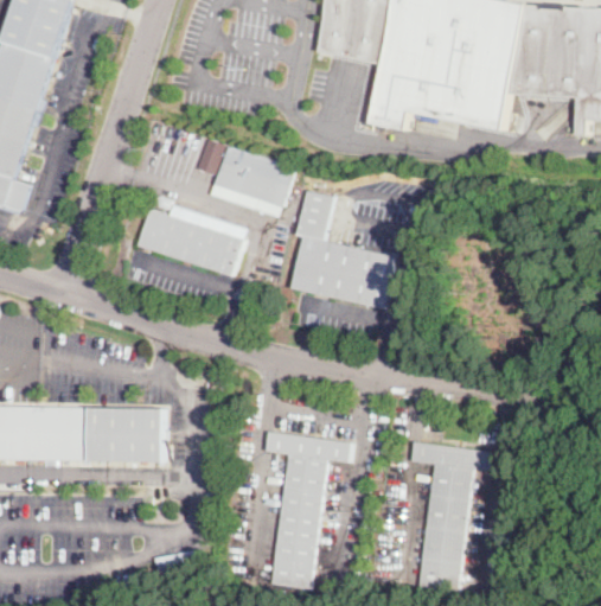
[(70,0),(69,4),(38,100),(43,101),(34,128),(29,126),(12,179),(27,184),(19,212),(4,208),(2,209),(0,208),(0,44),(14,0),(70,0)]
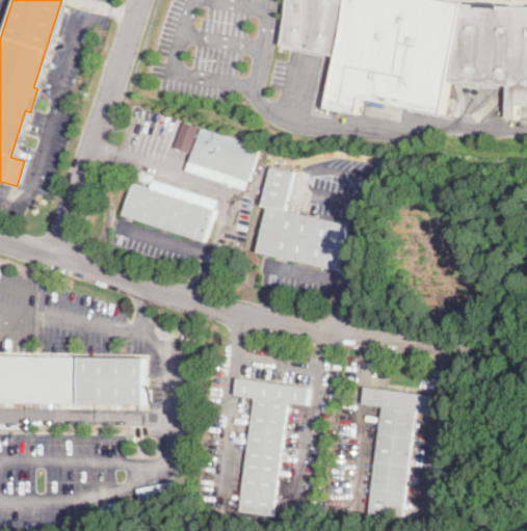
[(341,0),(331,55),(271,44),(280,0),(341,0)]
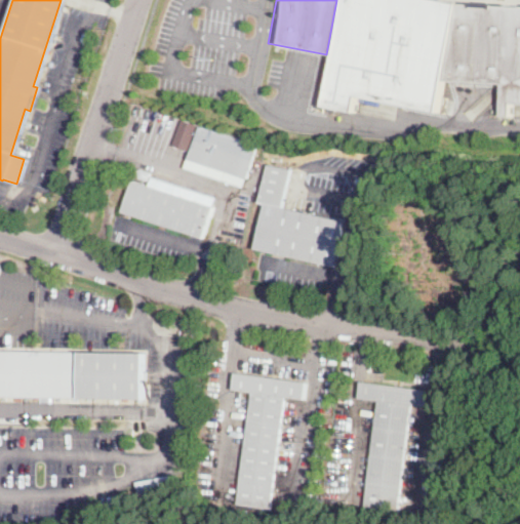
[(429,0),(454,5),(440,80),(433,113),(350,97),(347,114),(316,108),(326,54),(336,0),(429,0)]
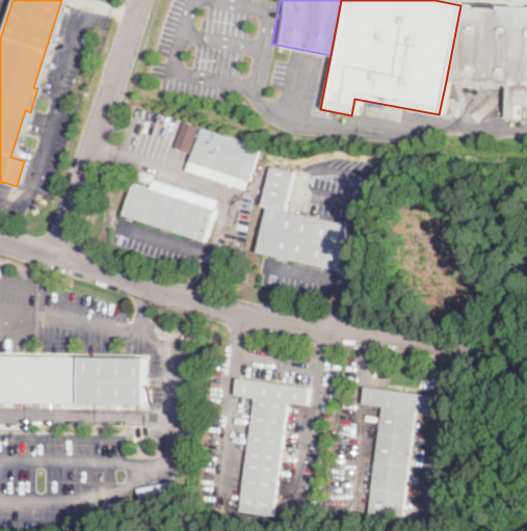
[(446,81),(504,84),(503,118),(514,118),(514,104),(526,104),(526,7),(460,5),(446,81)]
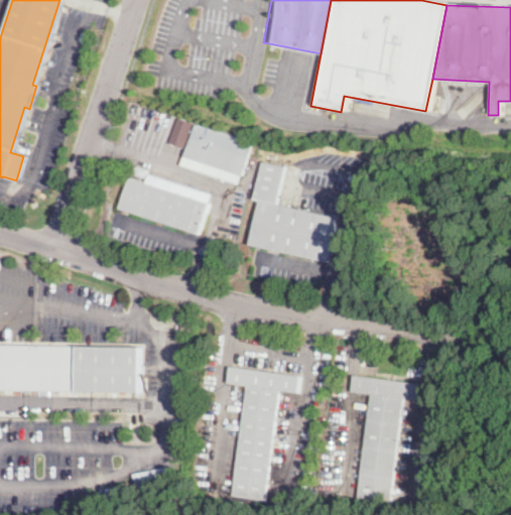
[(238,176),(180,157),(190,125),(249,144),(238,176)]
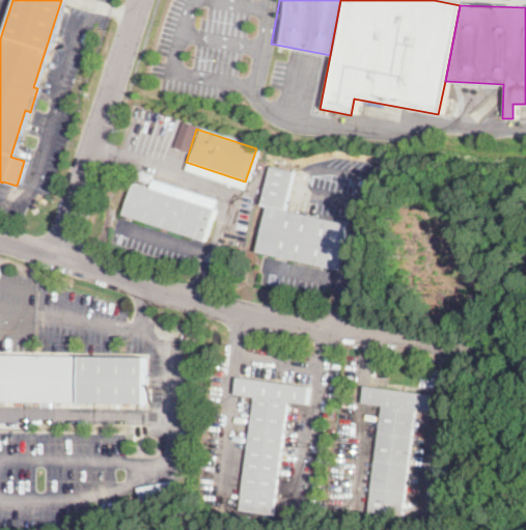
[(184,160),(174,157),(180,139),(189,142),(184,160)]
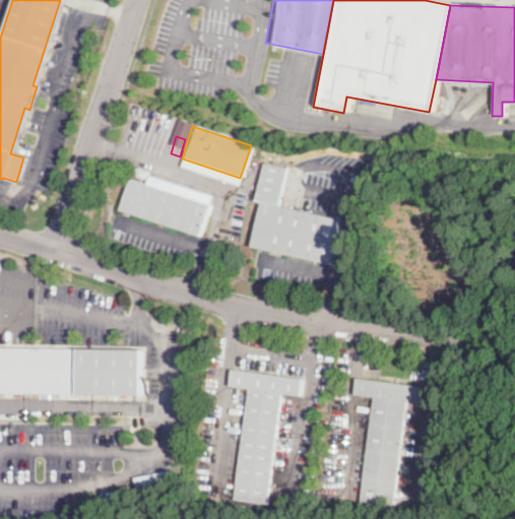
[(237,186),(179,168),(182,158),(240,178),(237,186)]
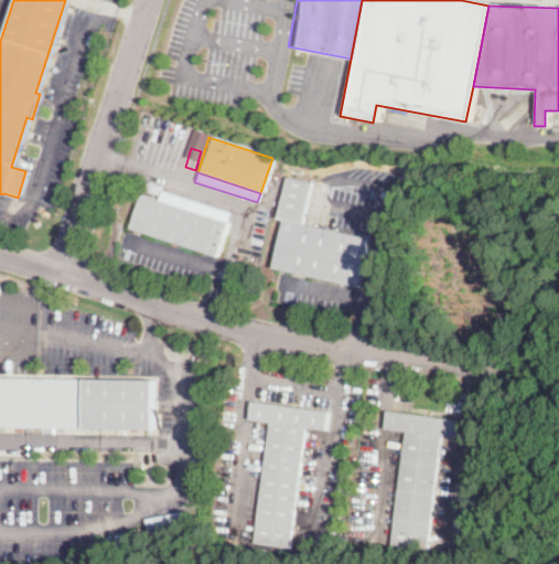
[(356,289),(270,269),(282,221),(276,219),(285,178),(309,183),(300,224),(367,241),(356,289)]
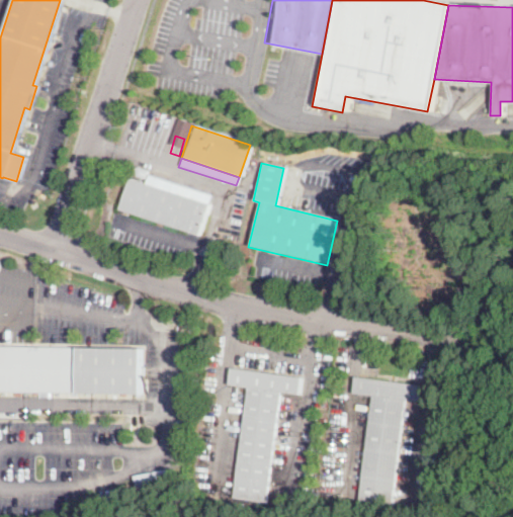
[(142,180),(130,176),(133,168),(144,172),(142,180)]
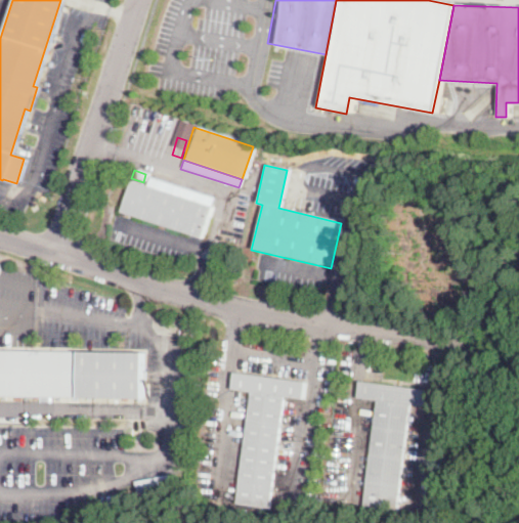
[(212,199),(210,208),(175,197),(145,186),(147,177),(212,199)]
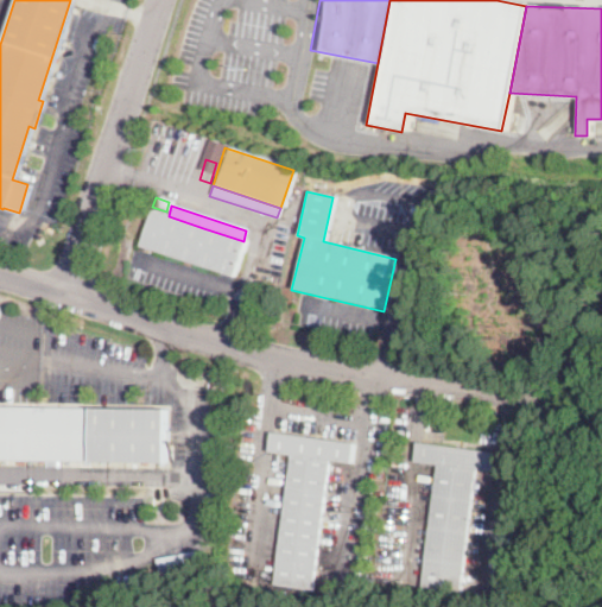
[(423,208),(422,216),(406,213),(409,206),(423,208)]
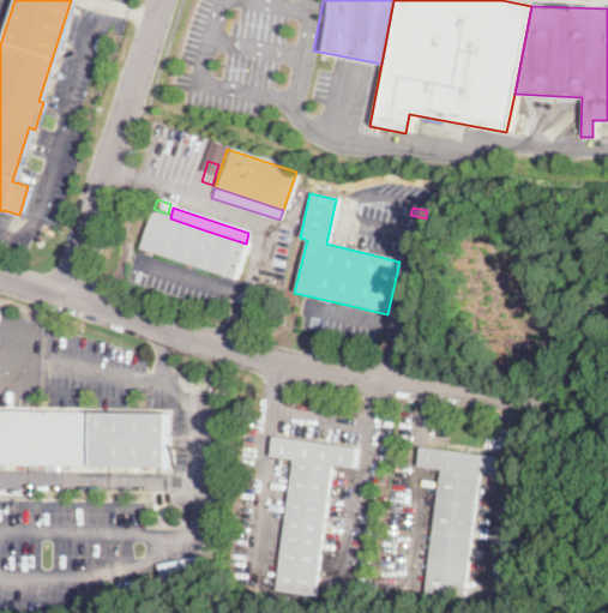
[(234,280),(139,250),(151,212),(170,218),(205,230),(246,244),(234,280)]
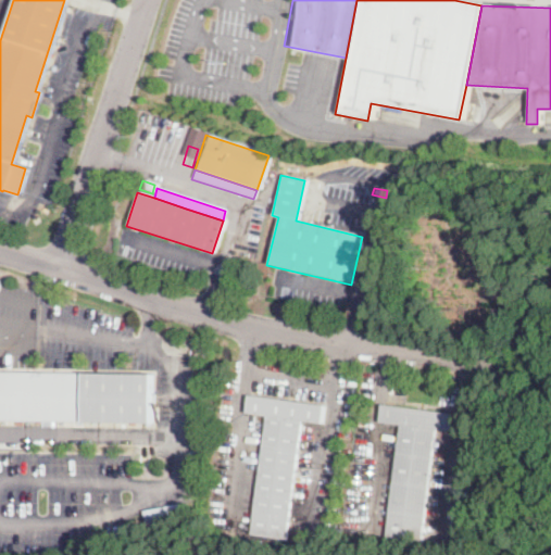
[(0,370),(152,374),(151,423),(0,420),(0,370)]
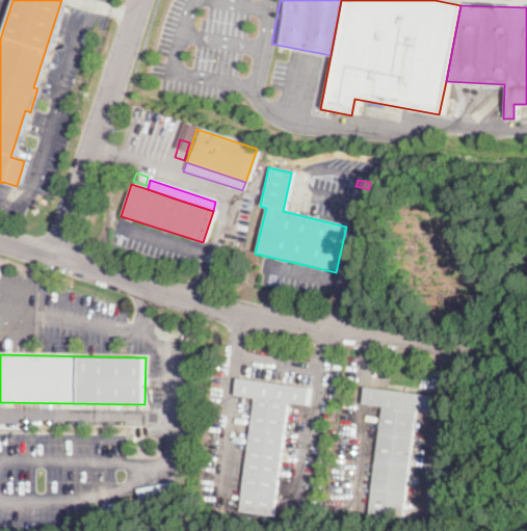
[(306,400),(305,405),(286,403),(270,516),(266,516),(237,512),(253,398),(233,396),(236,378),(308,389),(306,400)]
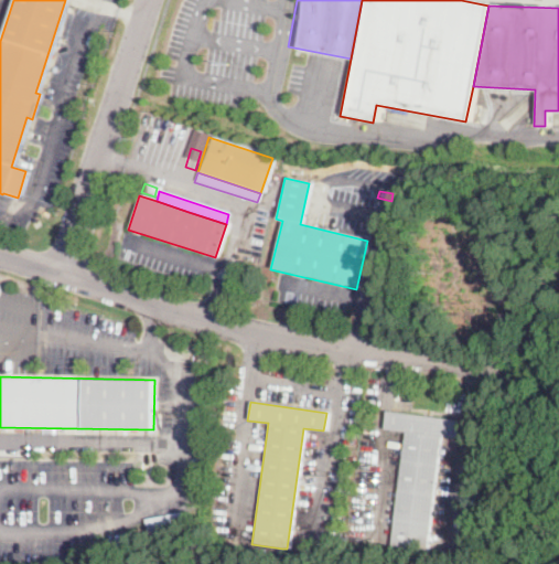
[(461,424),(459,440),(439,437),(422,555),(387,550),(404,433),(383,429),(385,412),(461,422),(461,424)]
